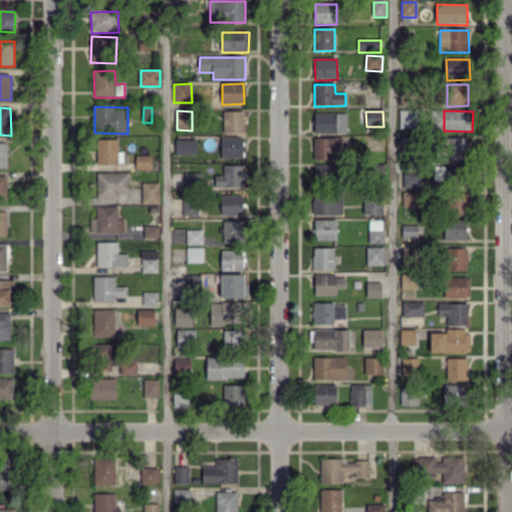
[(400,129),(417,130),(418,111),(401,111),(400,129)]
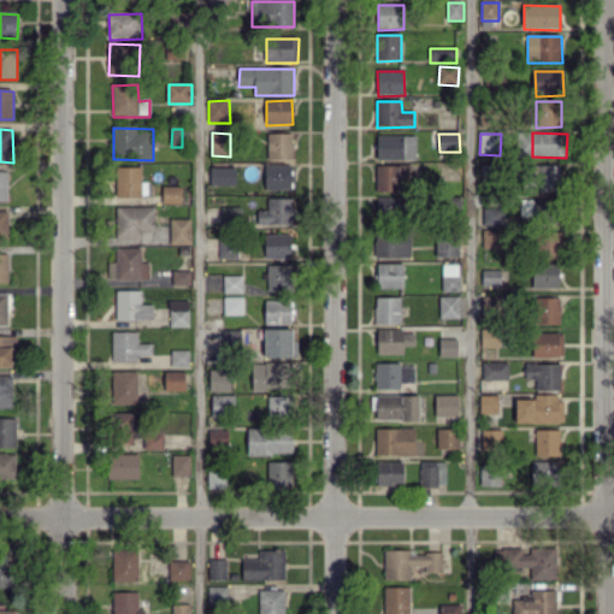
[(269,161),(294,160),(294,135),(269,135),(269,161)]
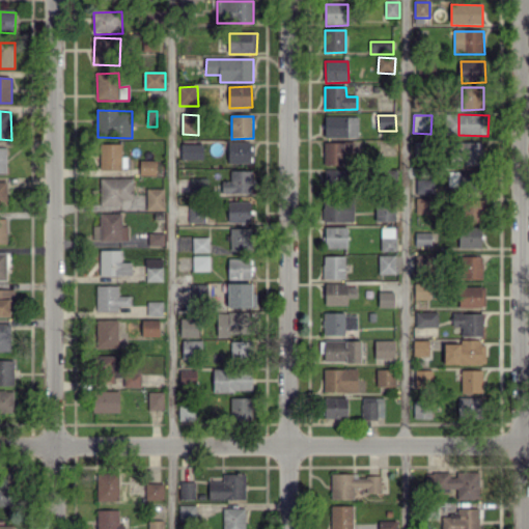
[(325,139),(359,139),(360,118),(326,117),(325,139)]
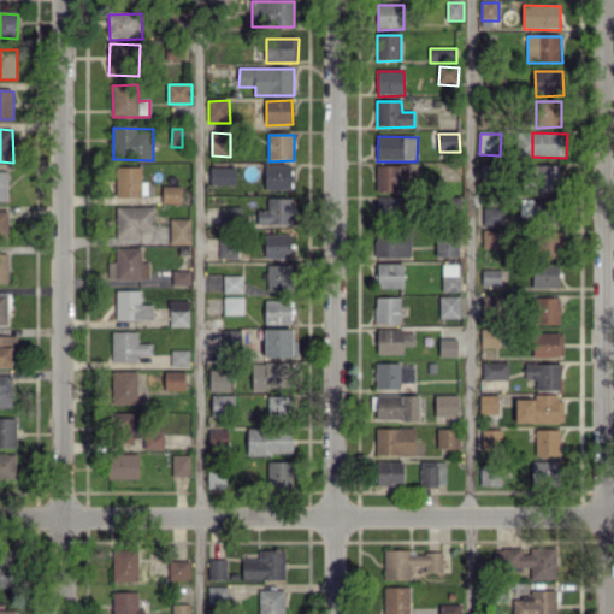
[(265,190),(294,192),(294,166),(266,166),(265,190)]
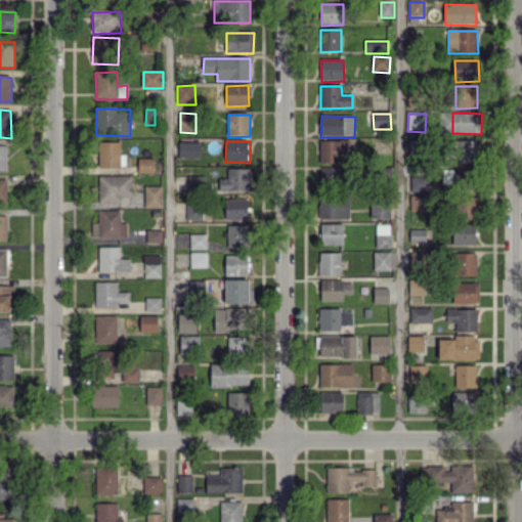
[(320,165),(344,164),(343,155),(350,155),(350,141),(320,142),(320,165)]
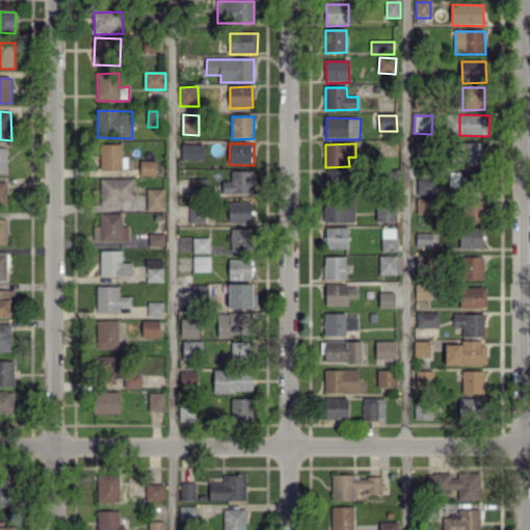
[(485,143),(459,144),(460,167),(485,166),(485,143)]
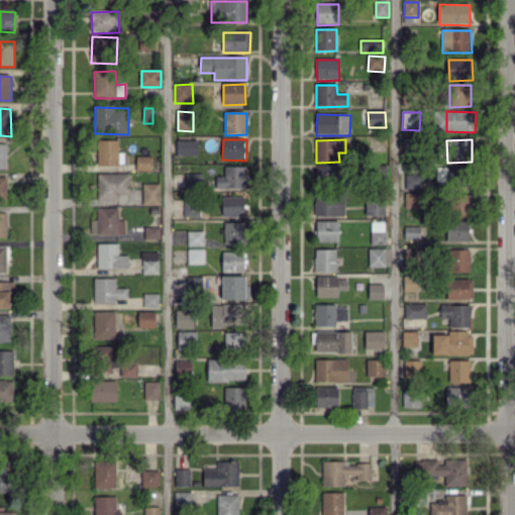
[(177,156),(199,157),(199,141),(178,141),(177,156)]
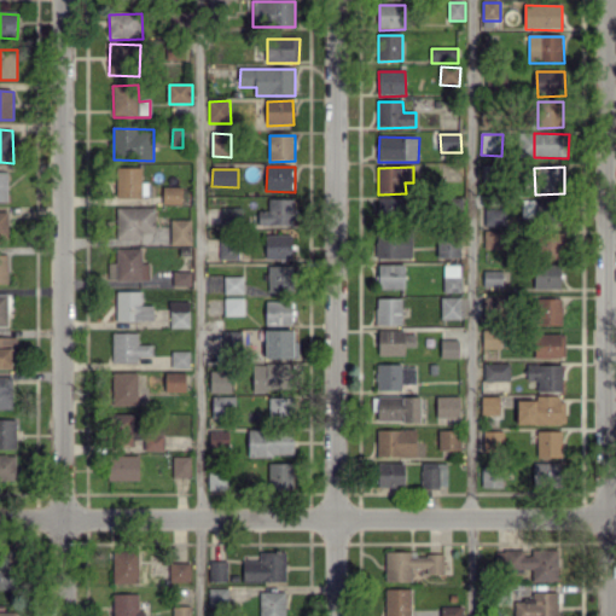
[(0,203),(10,203),(10,173),(0,173),(0,203)]
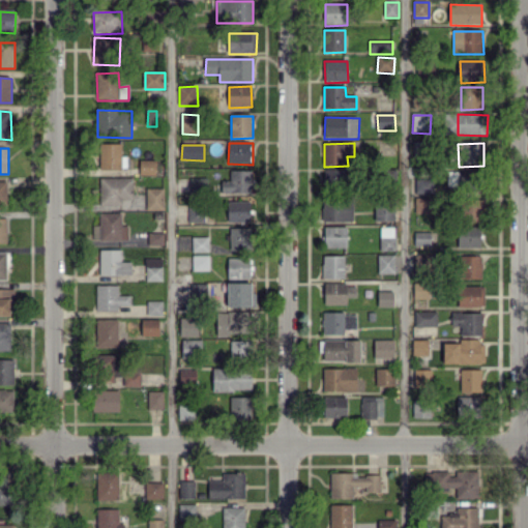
[(157,162),(141,162),(141,176),(156,176),(157,162)]
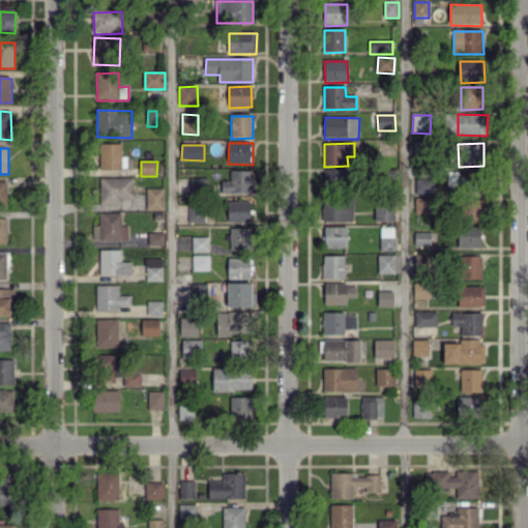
[(348,171),(326,170),(325,187),(348,188),(348,171)]
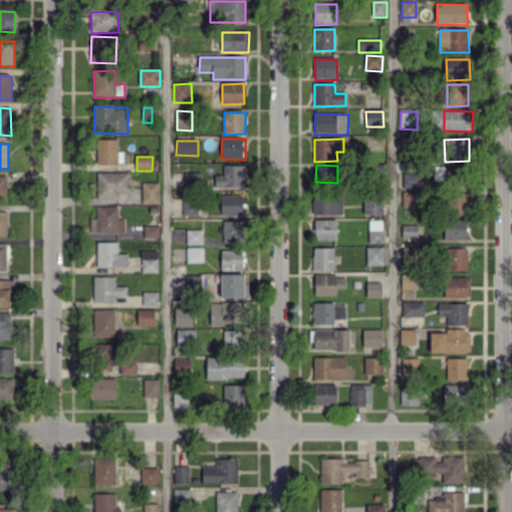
[(245,167),(224,167),(224,177),(215,177),(215,188),(244,189),(245,167)]
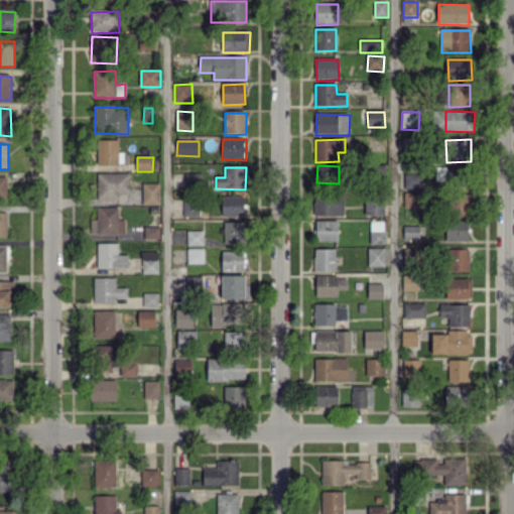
[(99,202),(119,202),(119,196),(129,195),(129,173),(98,174),(99,202)]
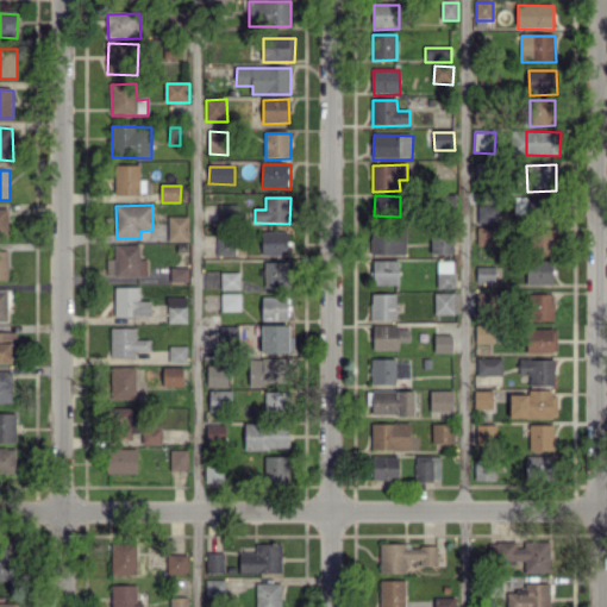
[(479,224),(496,224),(498,207),(479,207),(479,224)]
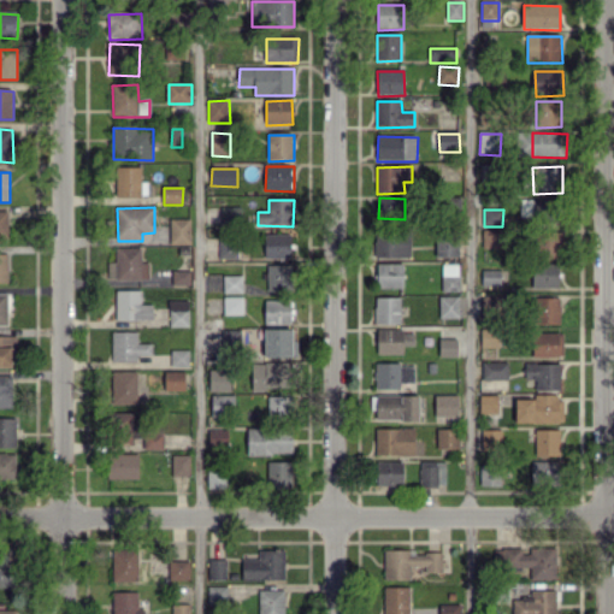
[(0,240),(10,241),(10,212),(0,212),(0,240)]
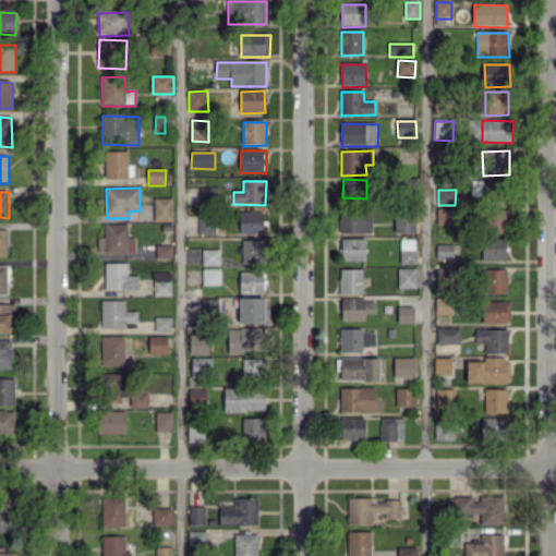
[(173,200),(155,200),(156,222),(173,222),(173,200)]
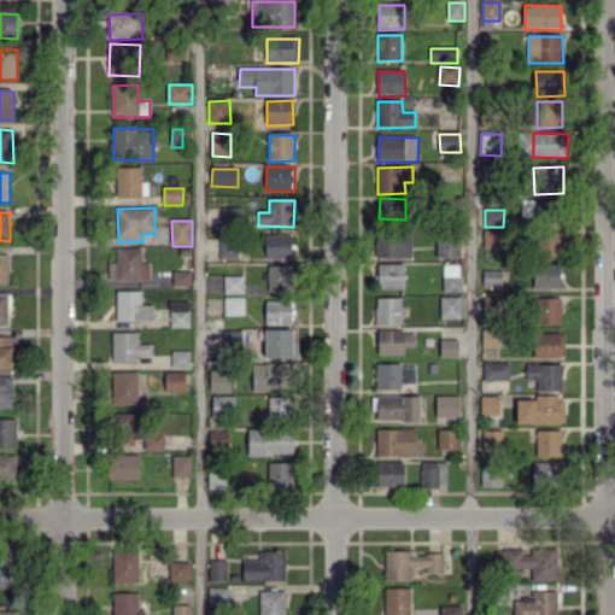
[(413,261),(413,233),(378,232),(378,259),(413,261)]
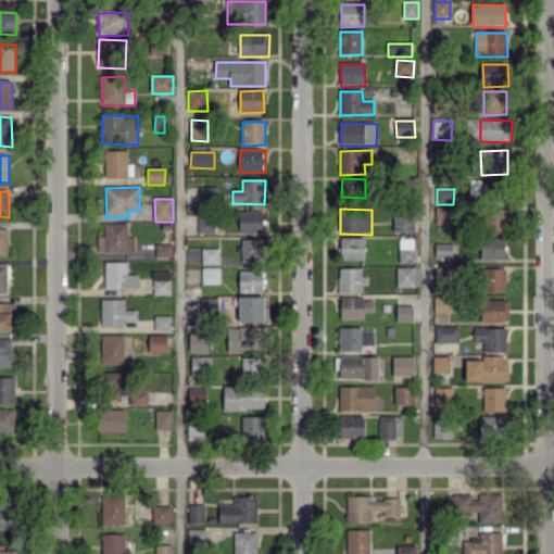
[(437,225),(453,225),(453,209),(436,209),(437,225)]
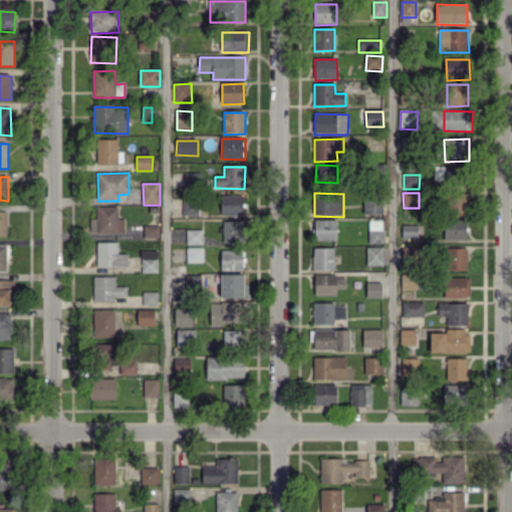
[(450,217),(472,216),(471,195),(450,195),(450,217)]
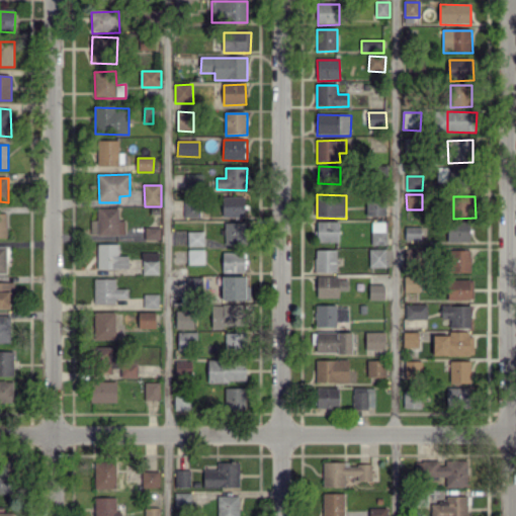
[(245,197),(223,198),(224,219),(245,219),(245,197)]
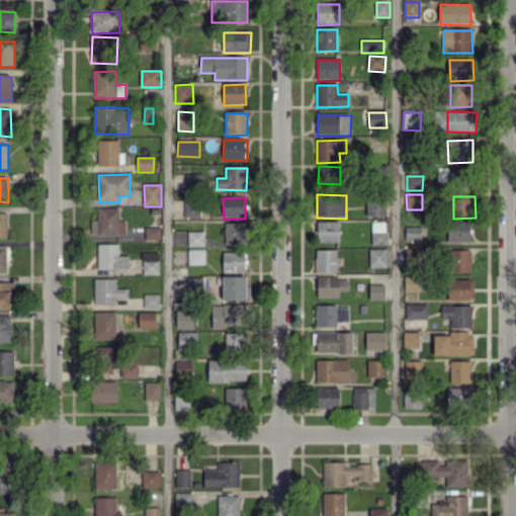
[(367,217),(387,218),(387,199),(367,198),(367,217)]
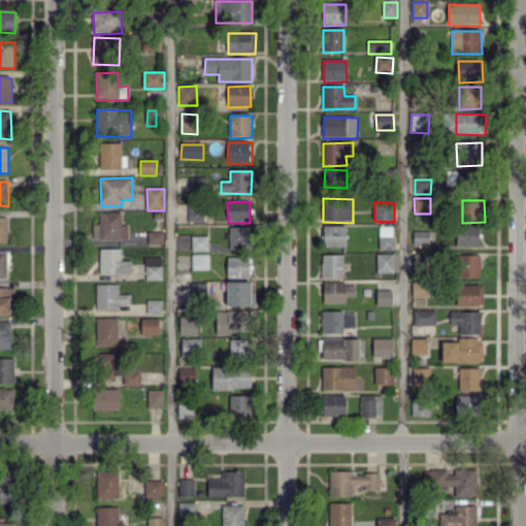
[(205,223),(205,206),(190,205),(189,223),(205,223)]
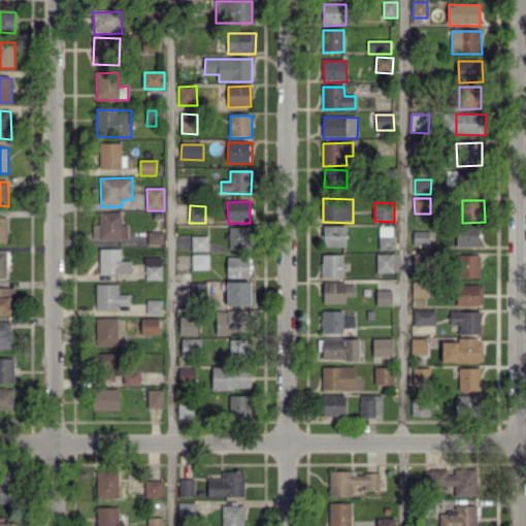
[(93,226),(94,241),(128,241),(128,226),(122,226),(122,214),(101,214),(101,225),(93,226)]
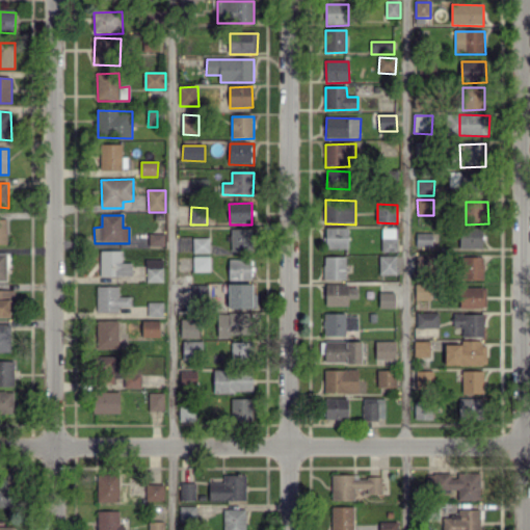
[(8,220),(0,219),(0,245),(7,246),(8,220)]
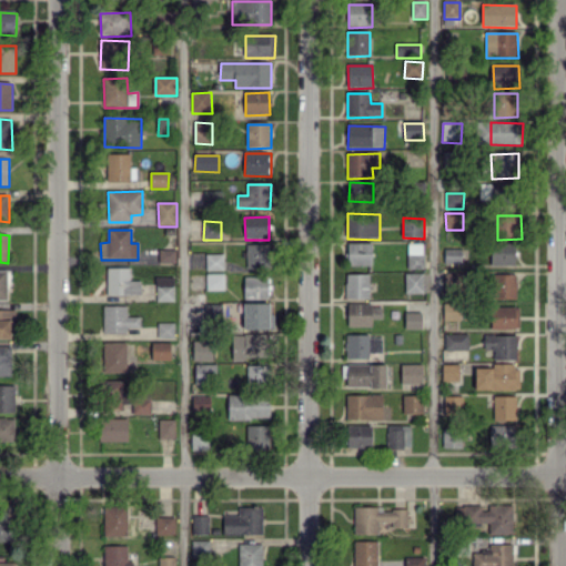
[(372,268),(373,244),(350,244),(349,266),(372,268)]
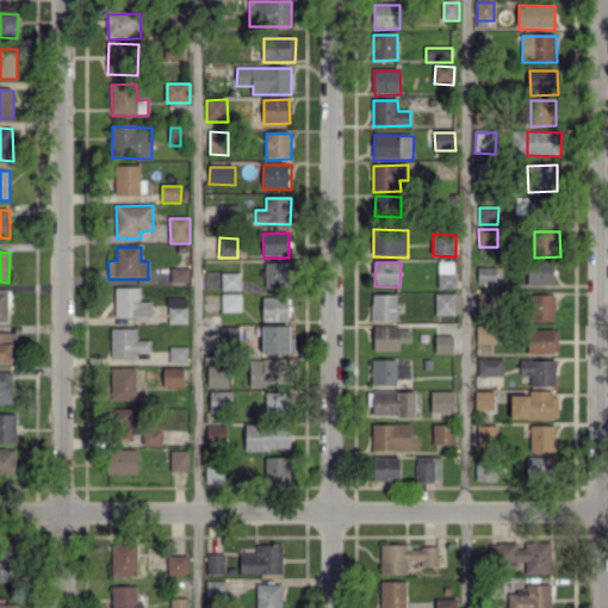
[(553,262),(528,264),(528,287),(554,286),(553,262)]
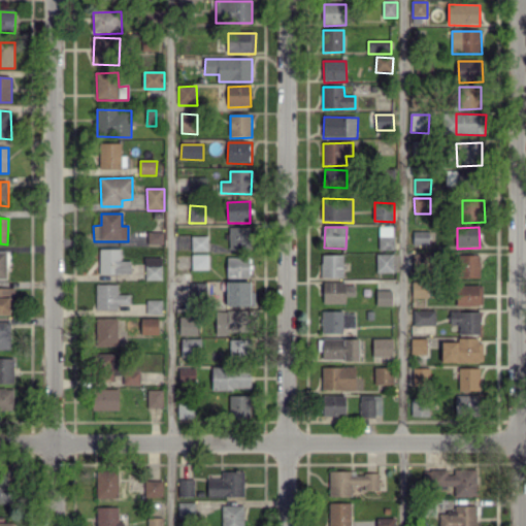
[(251,252),(252,229),(230,228),(230,251),(251,252)]
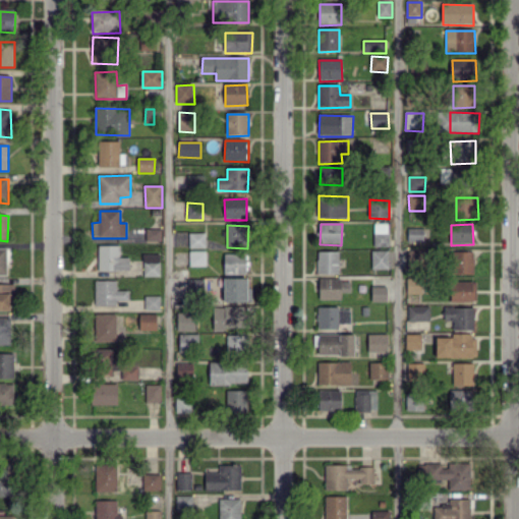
[(390,225),(375,225),(375,247),(389,248),(390,225)]
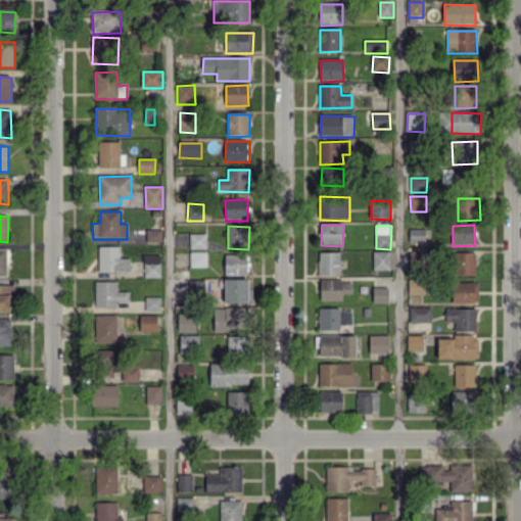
[(426,230),(410,231),(410,244),(426,244),(426,230)]
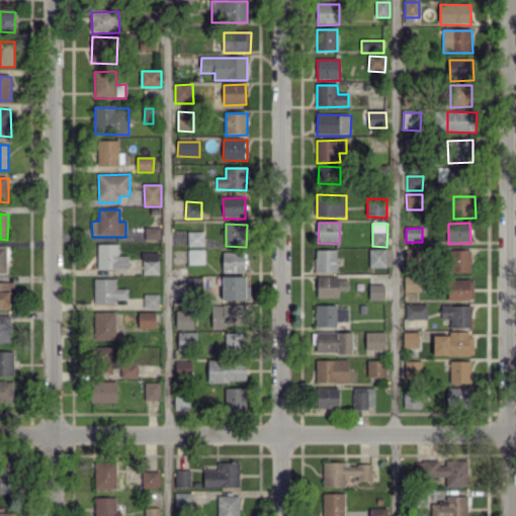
[(146,241),(161,242),(161,229),(147,229),(146,241)]
